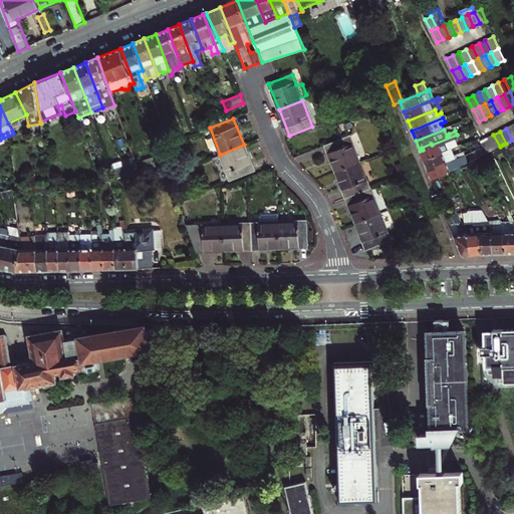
[(458,139),(457,135),(432,145),(431,144),(422,148),(423,150),(420,151),(424,160),(448,150),(445,144),(451,141),(458,139)]
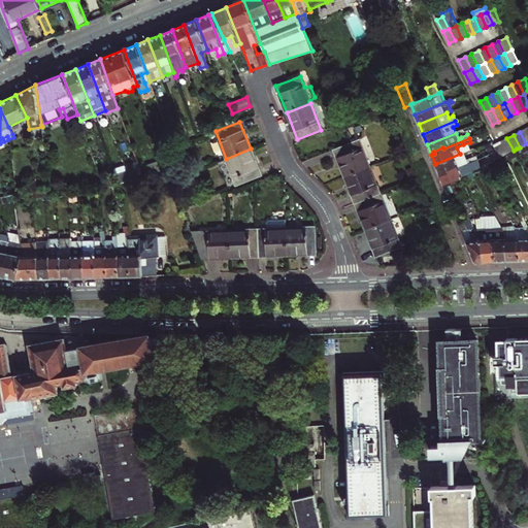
[(506,138),(500,141),(506,154),(514,151),(506,138)]
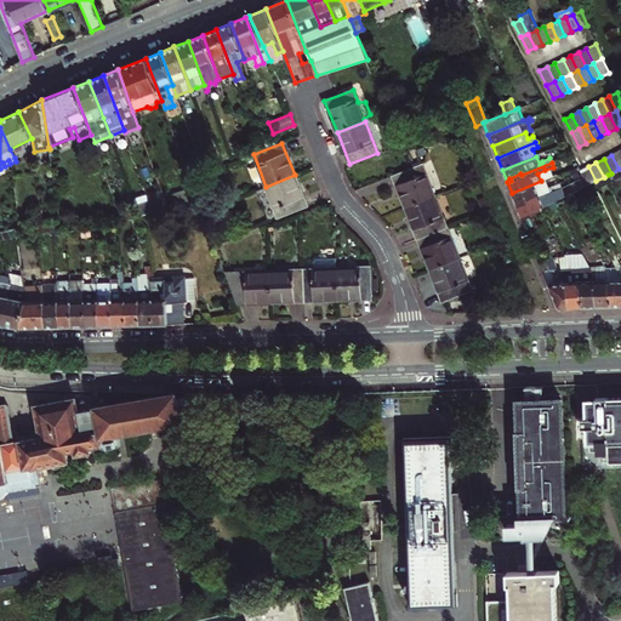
[(393,176),(405,208),(434,197),(421,165),(393,176)]
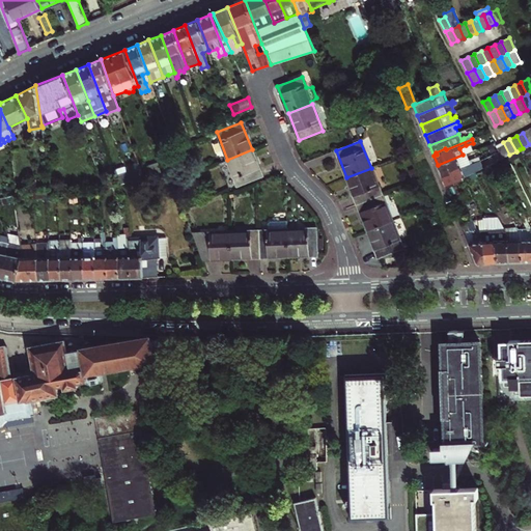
[(497,146),(499,151),(503,158),(508,156),(509,155),(503,142),(497,146)]
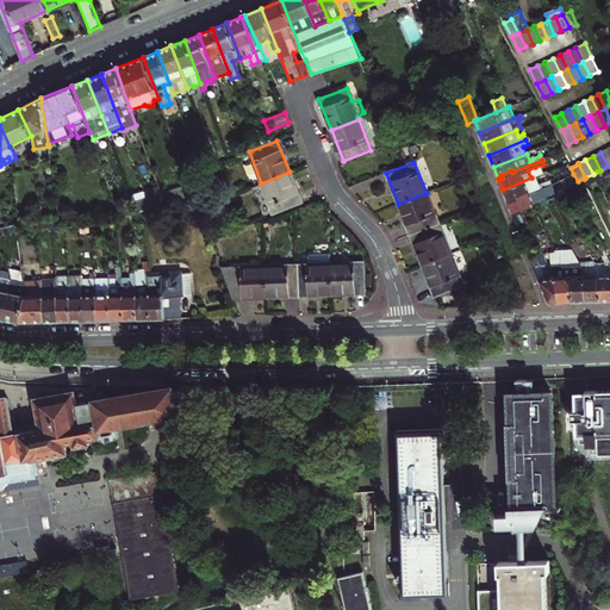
[(601,170),(597,172),(602,181),(607,179),(605,175),(609,173),(609,170),(608,166),(601,170)]
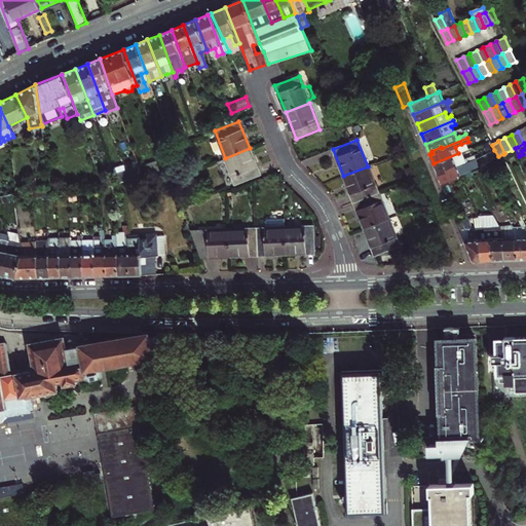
[(459,153),(462,152),(464,151),(461,144),(455,147),(458,153),(459,153)]
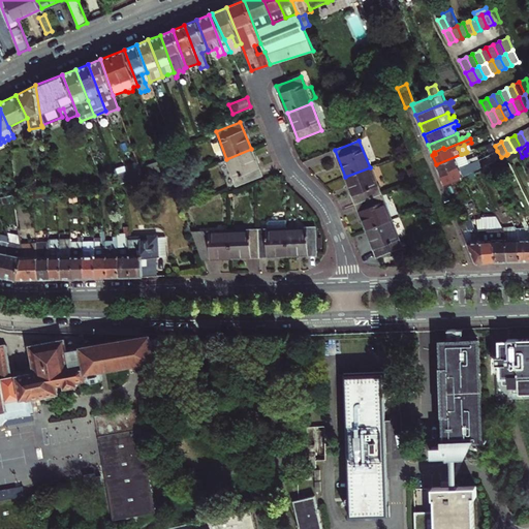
[(261,177),(251,149),(226,159),(238,186),(261,177)]
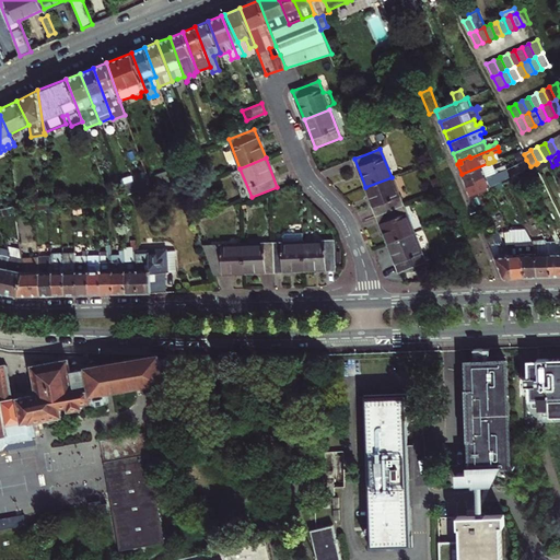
[(493,174),(489,163),(488,163),(462,174),(466,186),(476,183),(475,181),(485,176),(486,177),(493,174)]
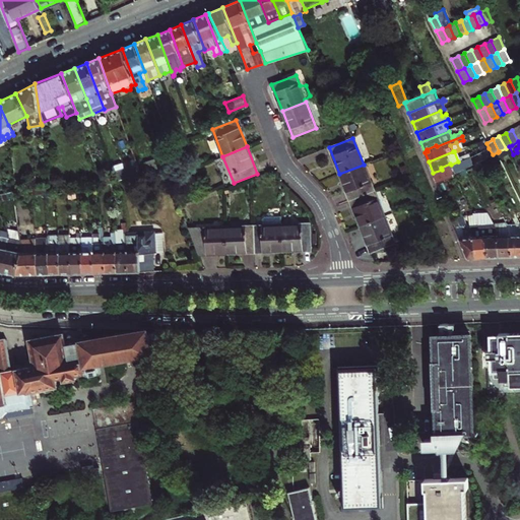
[(491,155),(493,160),(500,157),(498,152),(493,154),(491,155)]
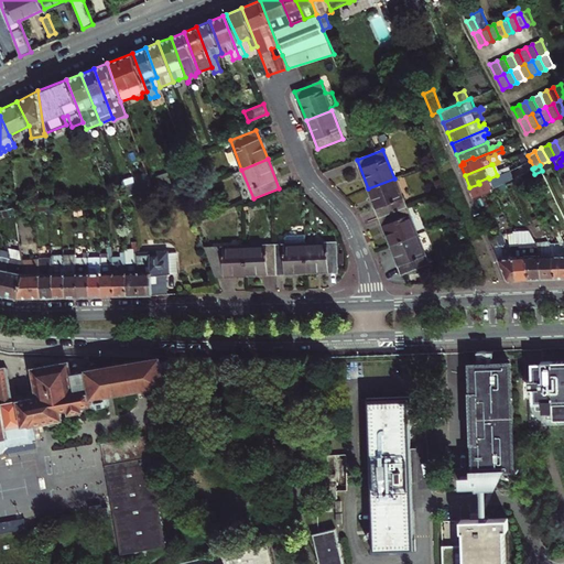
[(513,179),(510,171),(500,174),(497,175),(489,179),(488,177),(478,182),(479,184),(469,187),(474,198),(494,191),(492,188),(503,184),(506,183),(513,179)]
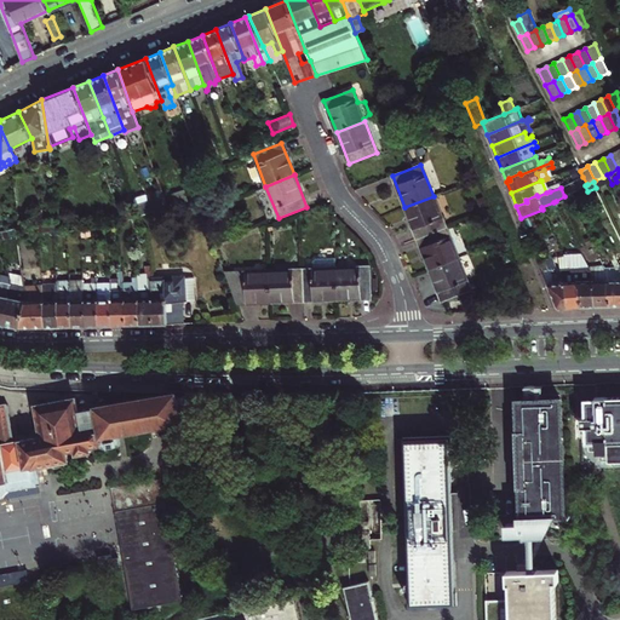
[(161,189),(147,194),(149,201),(164,196),(161,189)]
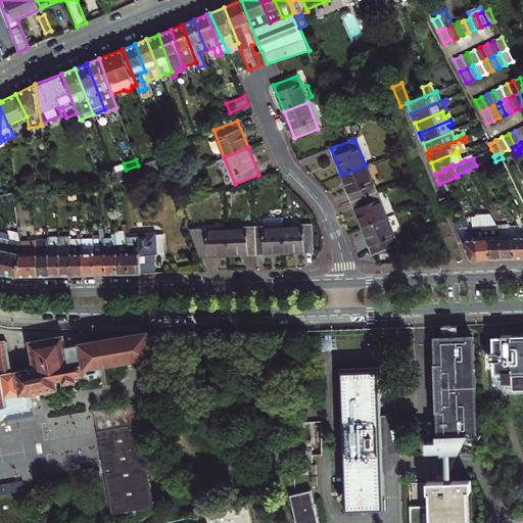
[(149,172),(149,173),(159,172),(159,171),(155,159),(145,162),(149,172)]
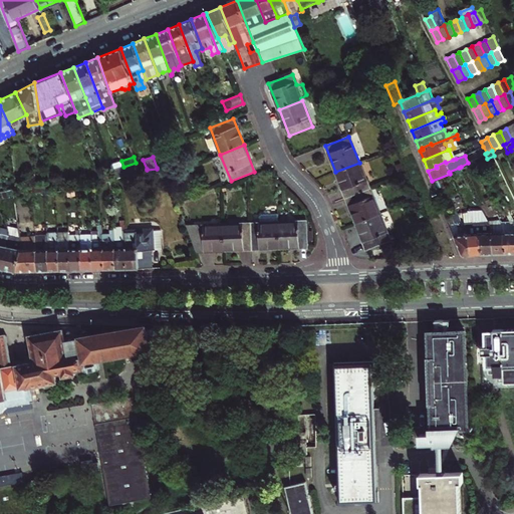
[(110,165),(112,171),(123,167),(121,161),(110,165)]
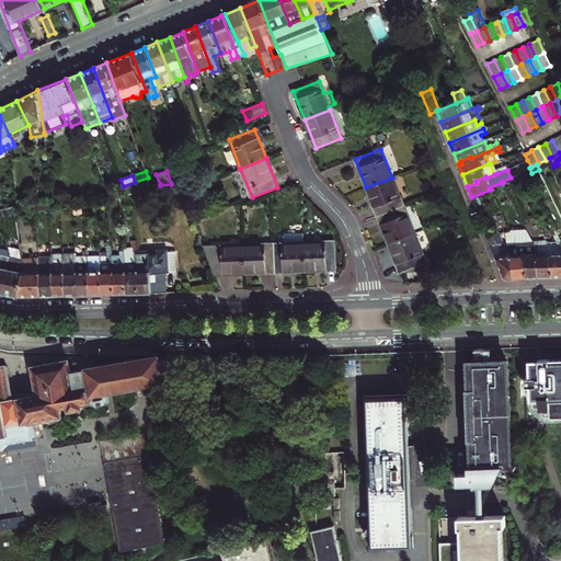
[(126,195),(151,186),(148,178),(135,182),(123,186),(126,195)]
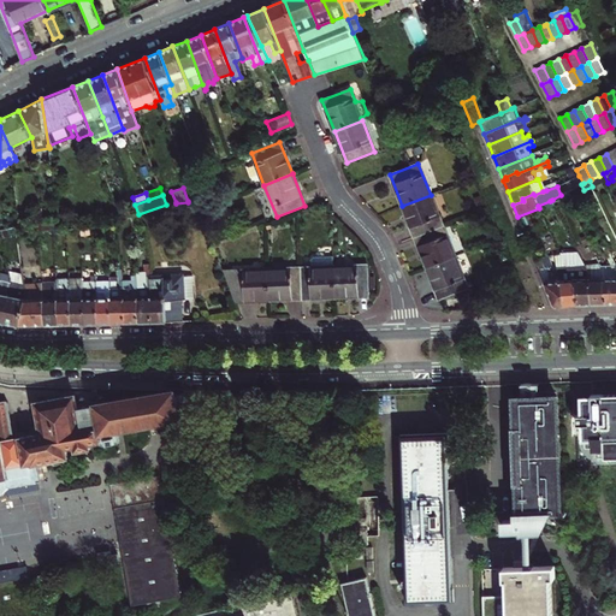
[(402,206),(415,237),(443,226),(431,195),(402,206)]
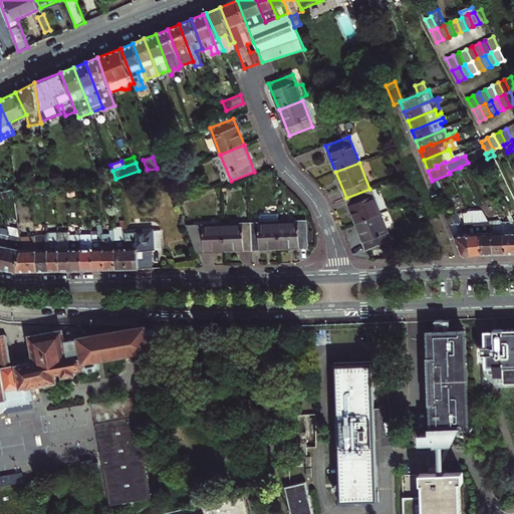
[(379,215),(369,189),(346,198),(356,224),(379,215)]
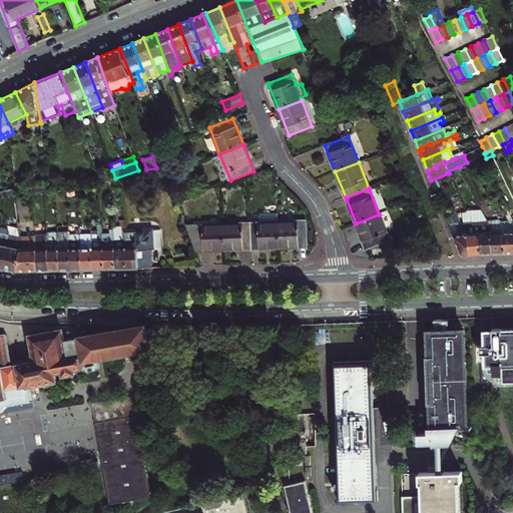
[(481,209),(466,210),(472,221),(488,220),(481,209)]
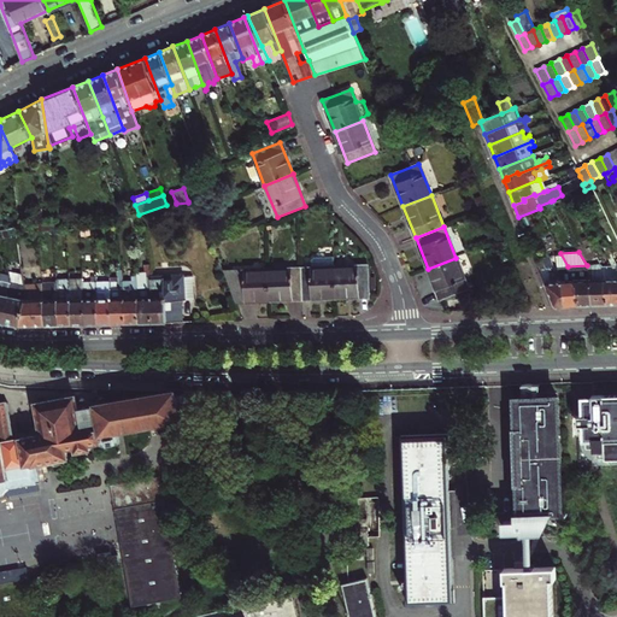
[(612,265),(601,265),(607,304),(616,304),(616,264),(611,252),(606,253),(612,265)]
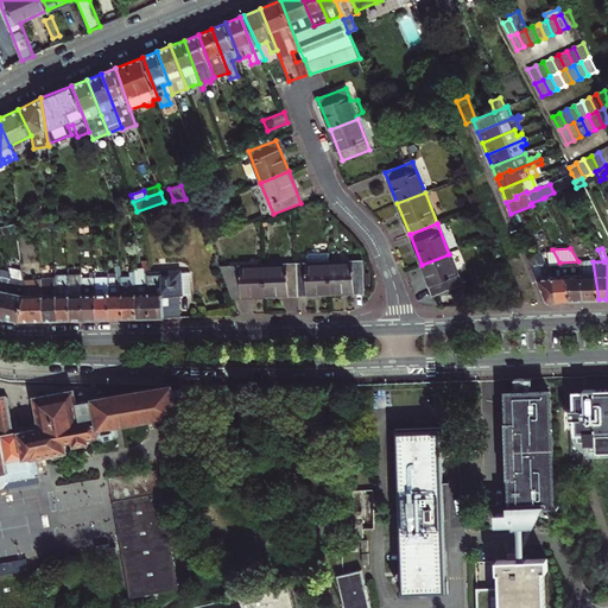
[(552,249),(540,251),(542,252),(546,264),(548,264),(551,264),(551,263),(559,263),(552,249)]
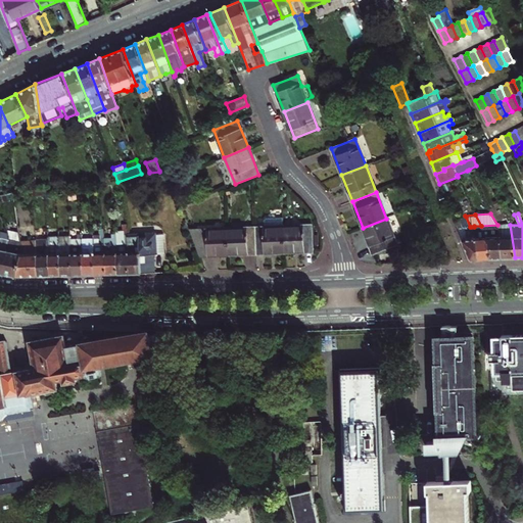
[(463,228),(458,229),(470,258),(473,259),(478,259),(475,239),(473,239),(471,227),(470,227),(466,217),(460,219),(463,228)]
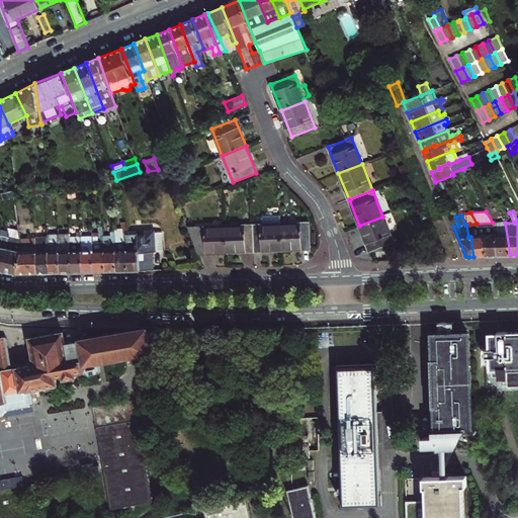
[(262,226),(253,226),(254,251),(282,250),(281,225),(280,217),(264,217),(262,220),(262,226)]
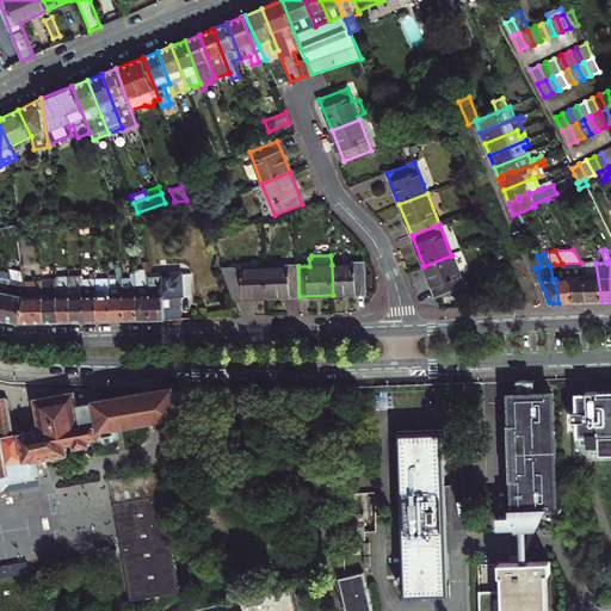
[(463,285),(451,255),(424,266),(436,296),(463,285)]
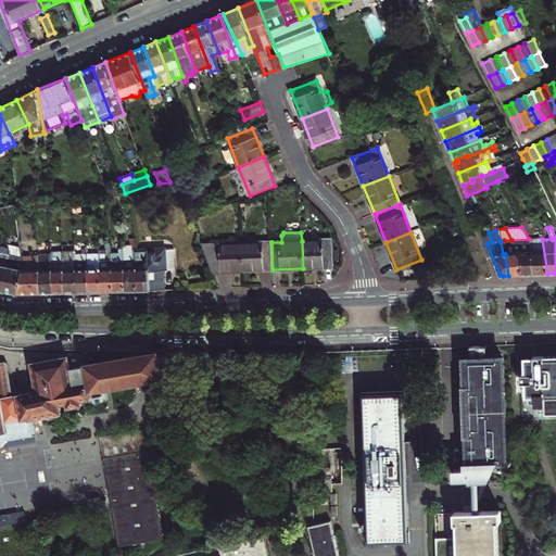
[(517,252),(521,275),(534,275),(529,239),(512,240),(517,252)]
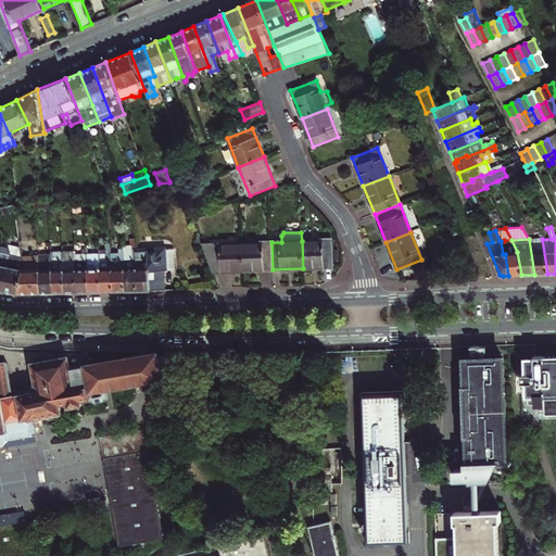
[(547,274),(542,239),(529,239),(534,275),(547,274)]
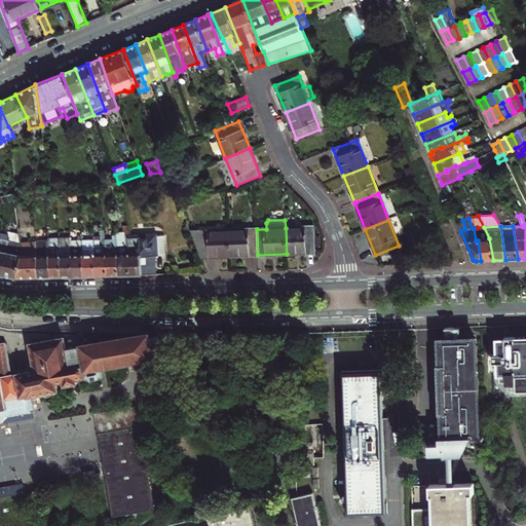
[(314,227),(286,228),(287,254),(315,253),(314,227)]
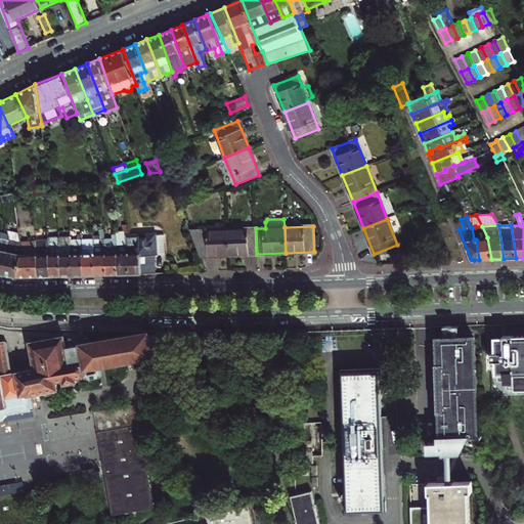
[(475,227),(472,227),(474,239),(476,239),(479,260),(491,259),(487,237),(482,226),(475,226),(475,227)]
